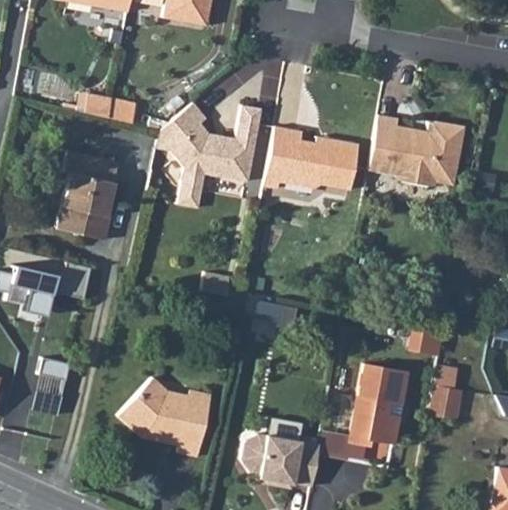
[(59,0),(60,0),(129,13),(130,0),(59,0)]
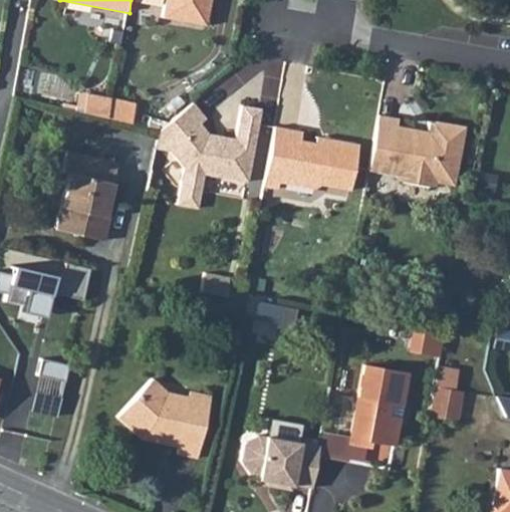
[(168,0),(165,18),(193,23),(195,10),(210,13),(212,0),(168,0)]
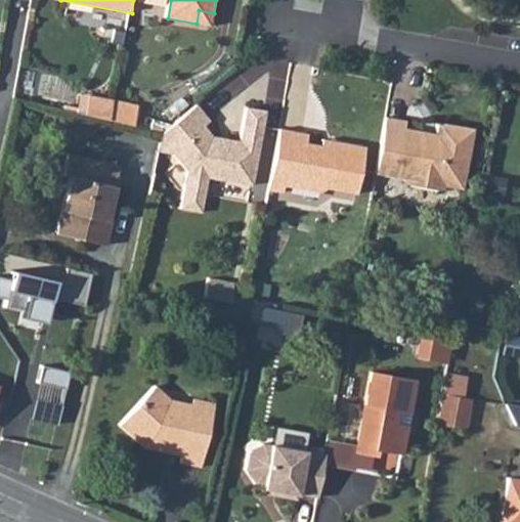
[(214,13),(199,10),(197,24),(212,26),(214,13)]
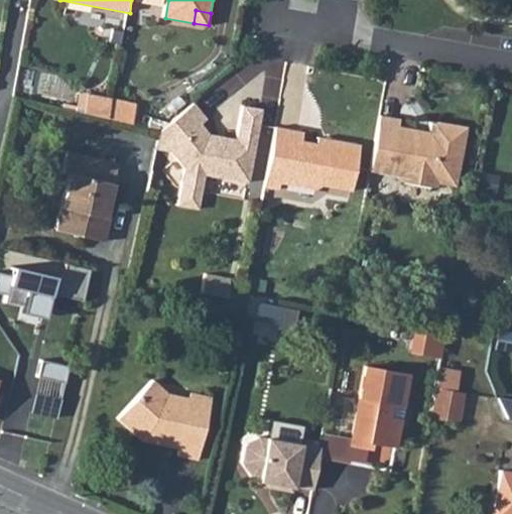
[(114,99),(111,119),(134,124),(138,104),(114,99)]
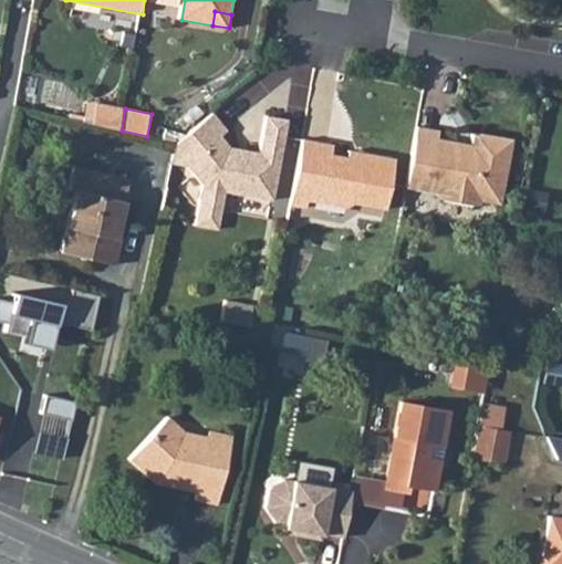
[(179,144),(176,157),(185,159),(191,167),(206,186),(197,226),(219,231),(227,194),(274,204),(292,123),(271,118),(263,156),(245,152),(243,155),(232,153),(233,149),(224,136),(230,131),(216,114),(179,144)]
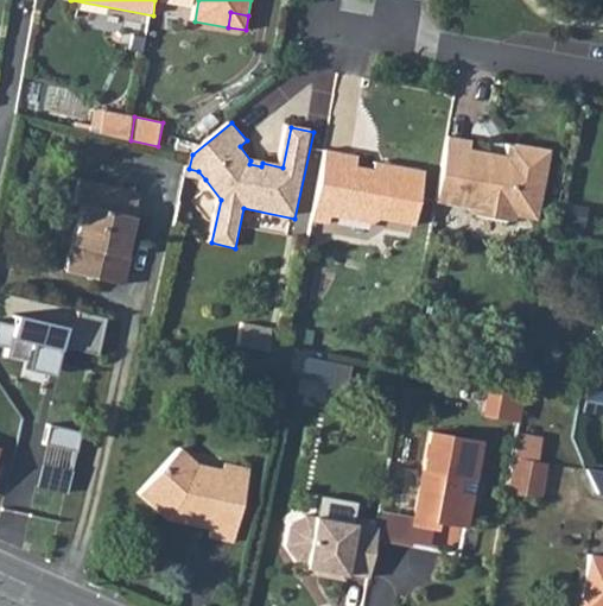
[(471,150),(473,141),(450,137),(438,202),(470,208),(475,215),(511,221),(518,216),(538,221),(551,150),(509,143),(507,157),(507,162),(497,161),(493,153),(471,150)]
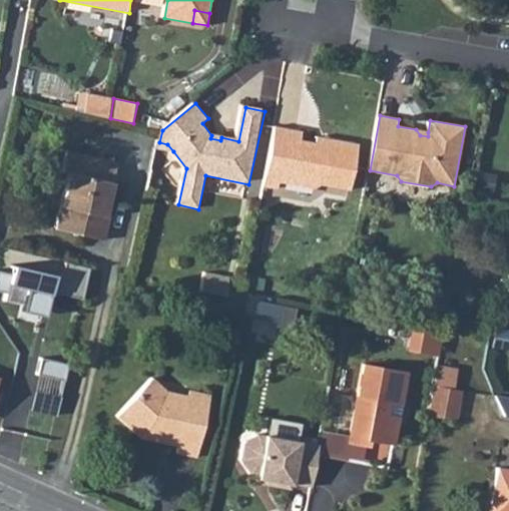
[(303,131),(276,127),(265,186),(279,189),(281,182),(315,188),(321,184),(351,190),(359,144),(328,138),(327,145),(316,143),(302,140),(303,131)]
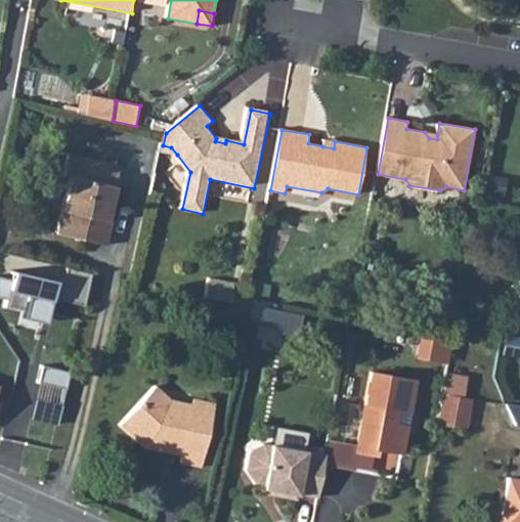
[(323,139),(322,146),(334,148),(335,141),(323,139)]
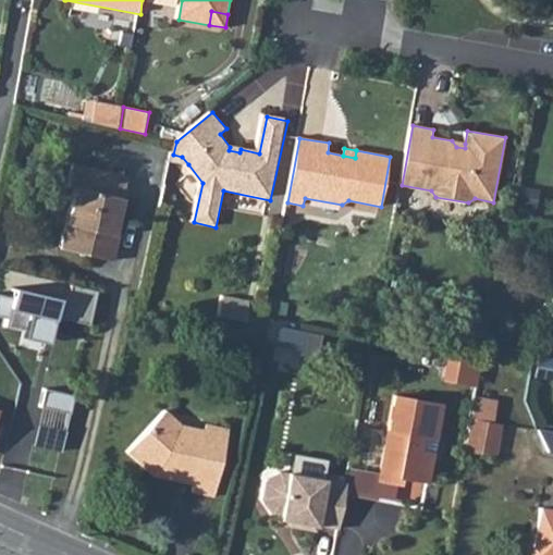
[(182,157),(173,155),(172,161),(188,164),(182,157)]
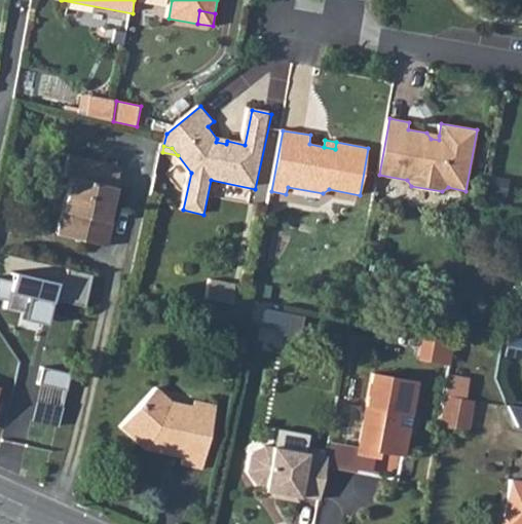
[(113,210),(122,166),(71,154),(66,176),(73,178),(60,235),(109,247),(114,223),(110,222),(113,210)]
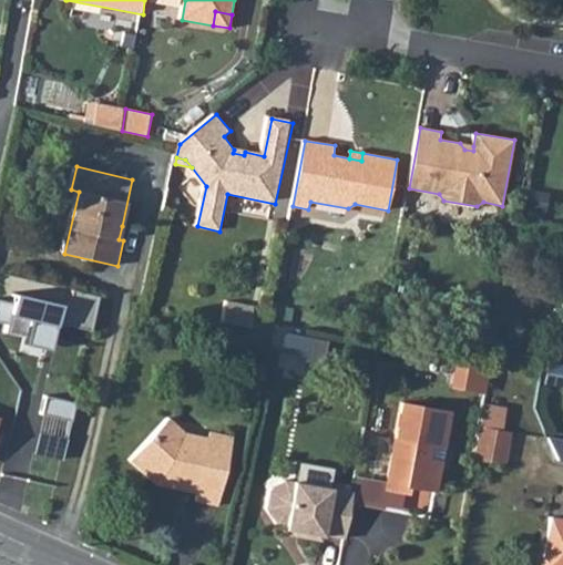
[(102,296),(74,290),(71,306),(17,294),(14,306),(0,301),(0,325),(11,328),(9,337),(28,341),(27,347),(51,351),(53,342),(91,350),(102,296)]
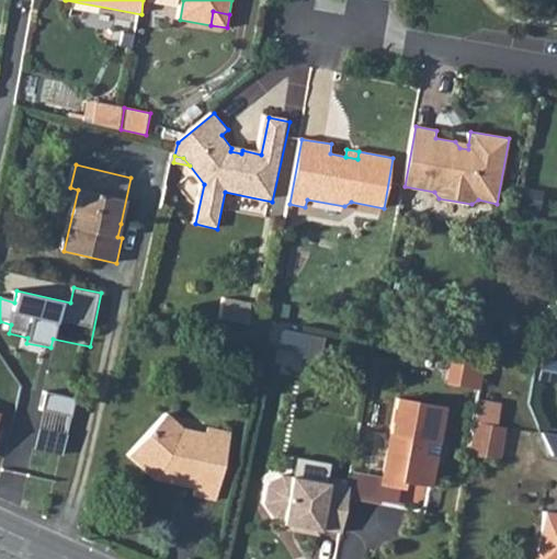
[(226,299),(222,320),(249,326),(253,305),(226,299)]
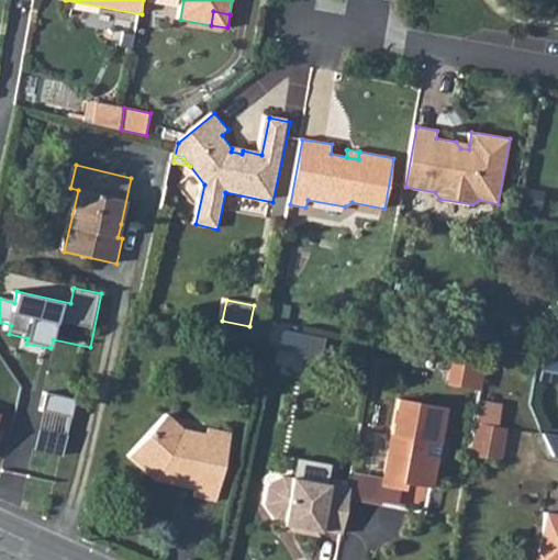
[(454,384),(487,390),(490,369),(457,364),(454,384)]
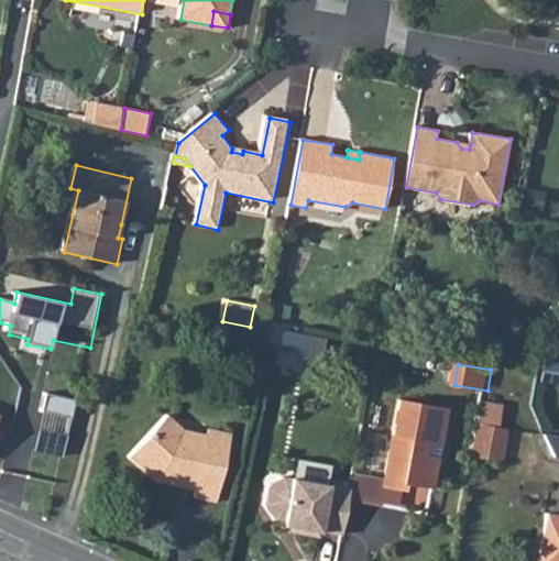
[(76,404),(47,398),(35,452),(64,459),(76,404)]
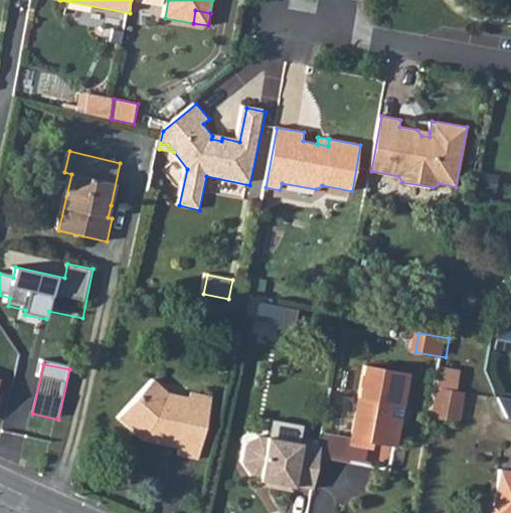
[(354,440),(353,446),(369,449),(370,449),(371,443),(395,447),(400,419),(387,416),(389,404),(402,407),(408,374),(367,366),(354,440)]
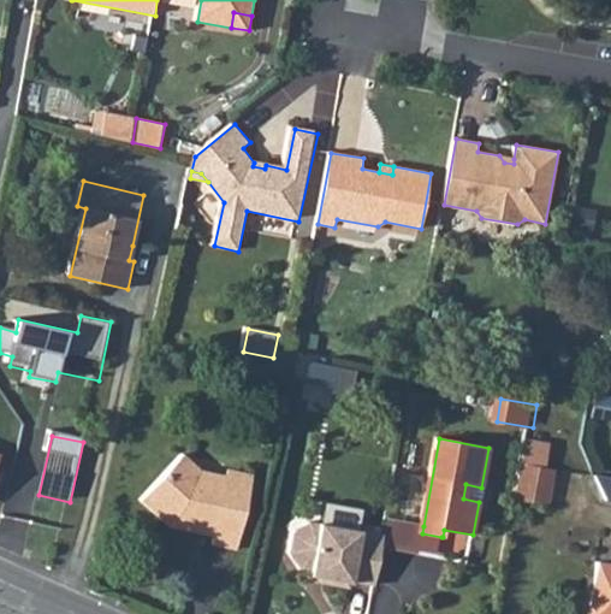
[(547,470),(552,444),(527,440),(522,465),(547,470)]
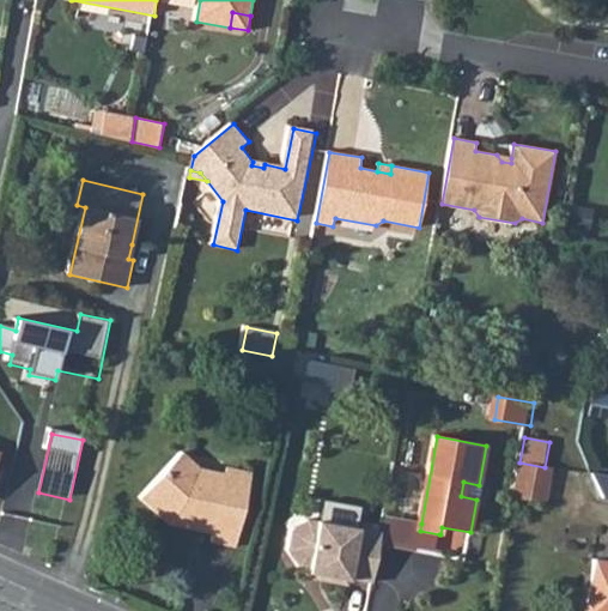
[(201,475),(202,469),(184,453),(143,497),(172,525),(190,528),(192,522),(217,528),(216,534),(213,542),(238,548),(254,473),(233,469),(226,475),(225,479),(201,475)]
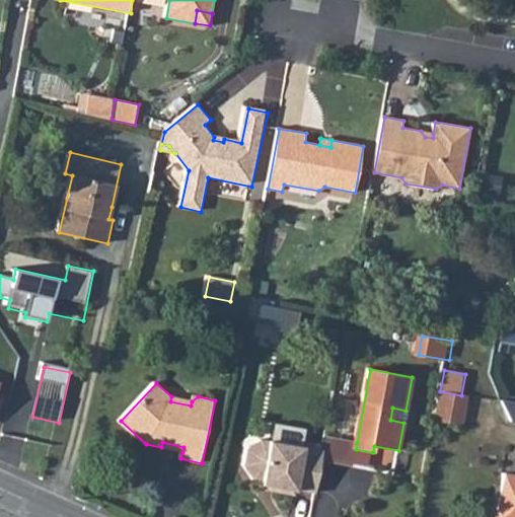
[(440,391),(435,421),(463,426),(468,396),(461,395),(440,391)]
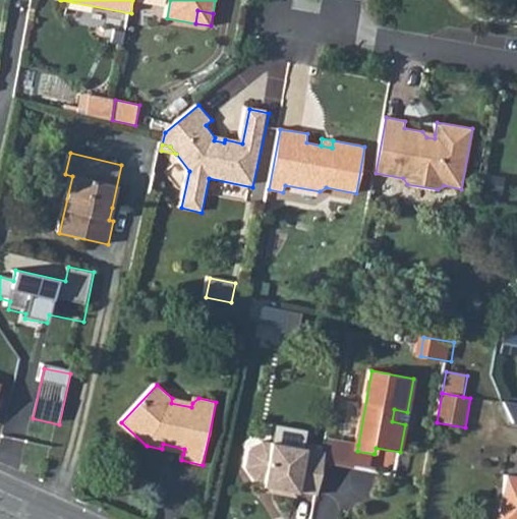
[(191,407),(192,403),(172,398),(171,403),(191,407)]
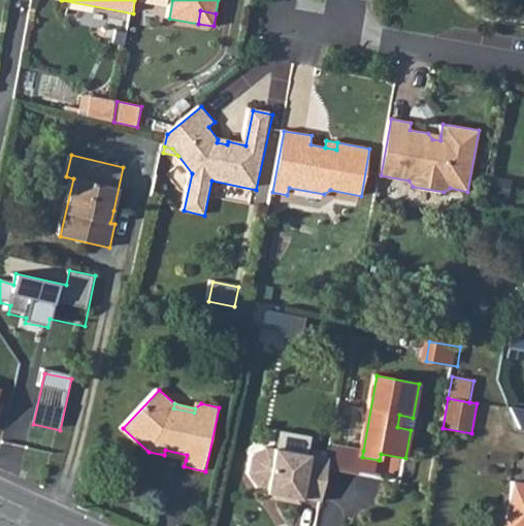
[(523,408),(512,407),(520,428),(523,428),(523,408)]
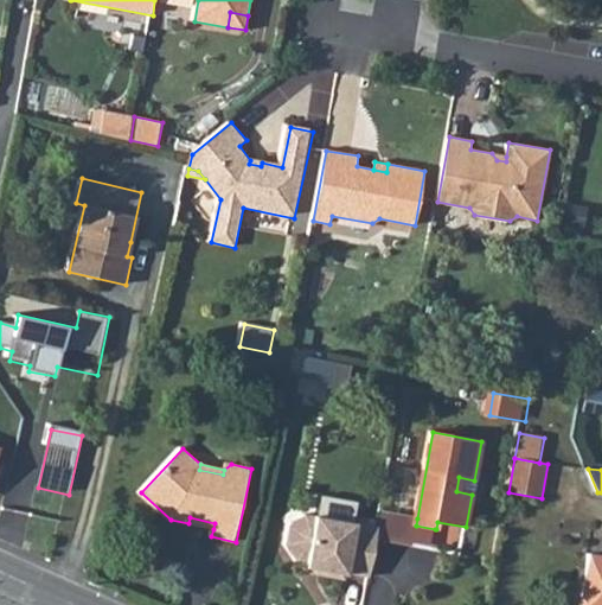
[(417,518),(382,511),(378,528),(377,540),(431,549),(435,529),(416,526),(417,518)]
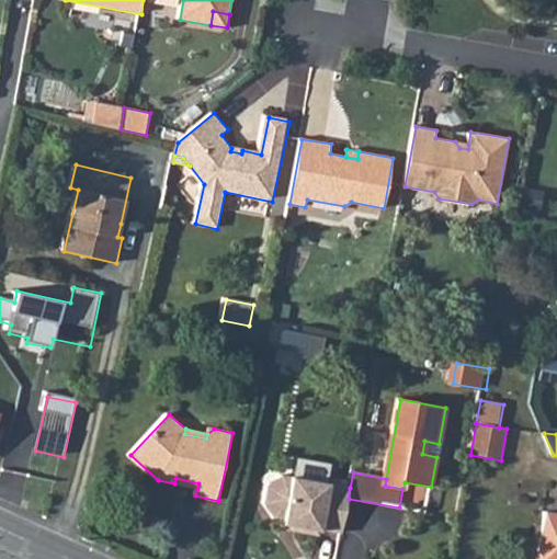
[(349,499),(350,488),(283,476),(269,487),(265,504),(275,518),(284,521),(284,524),(298,527),(297,532),(319,536),(320,529),(342,534),(349,499)]
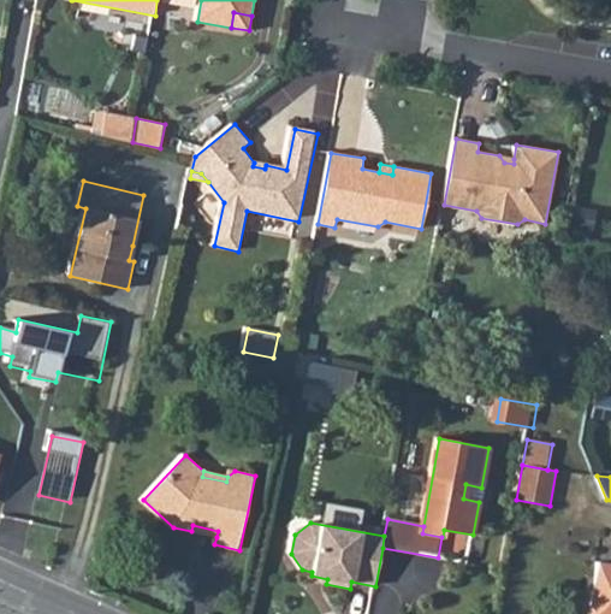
[(193,525),(191,531),(217,537),(218,531),(193,525)]
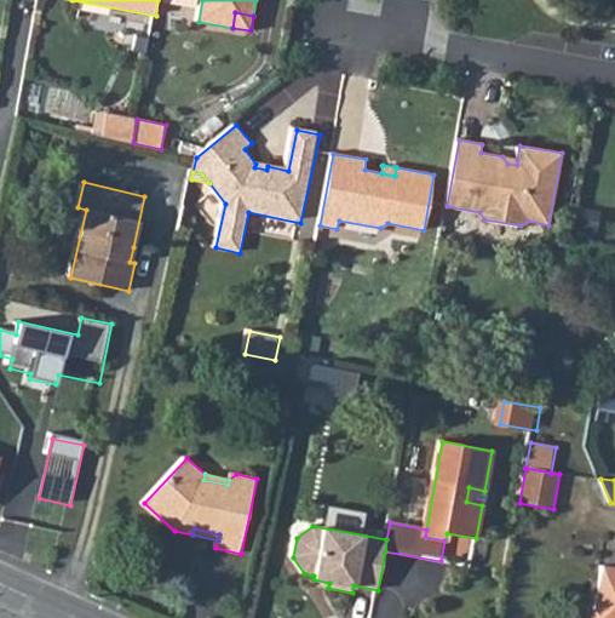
[(614,568),(604,567),(593,617),(614,617),(614,568)]
